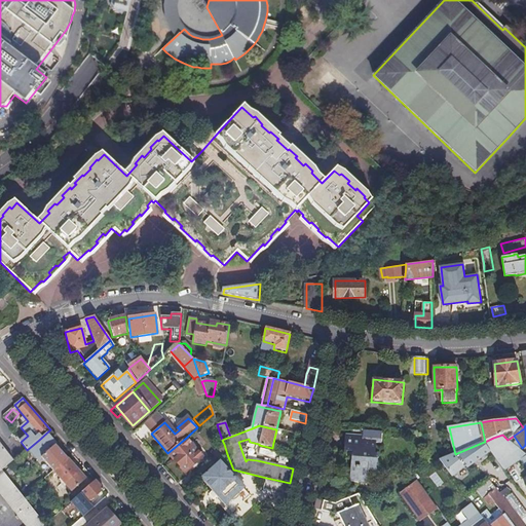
[(55,435),(50,429),(39,440),(43,445),(55,435)]
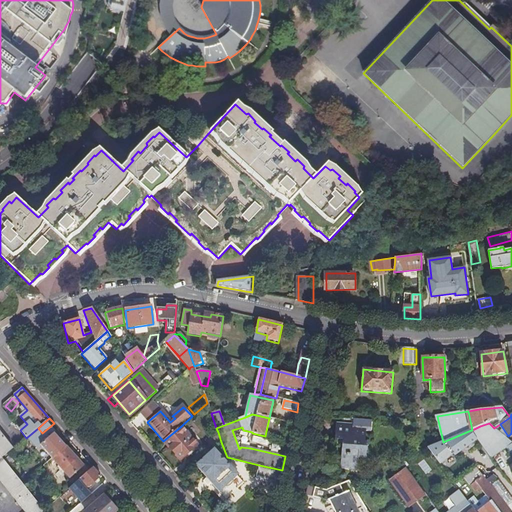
[(277,419),(269,418),(266,431),(274,433),(277,419)]
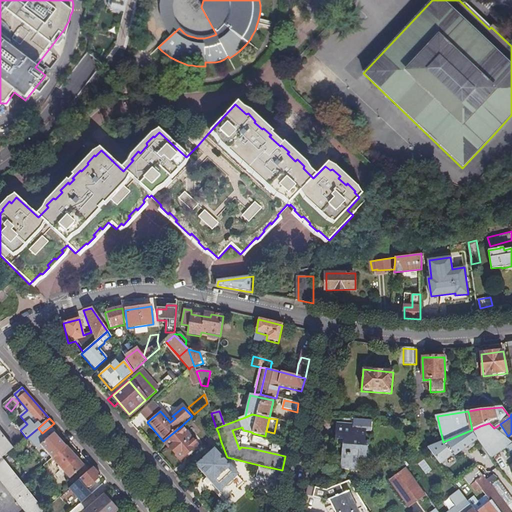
[(353,429),(366,430),(366,432),(371,432),(372,421),(343,419),(342,425),(353,426),(353,429)]
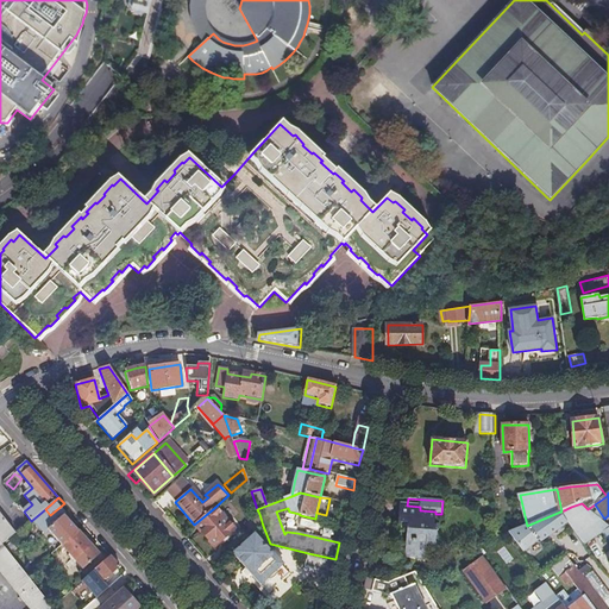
[(582,503),(571,507),(582,523),(594,515),(588,509),(582,503)]
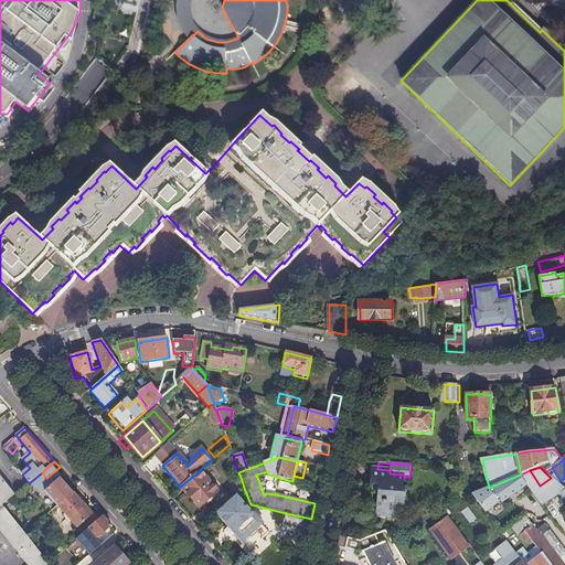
[(382,486),(381,494),(377,494),(376,510),(385,511),(385,516),(395,518),(396,505),(396,496),(406,497),(406,487),(403,487),(404,477),(404,475),(390,473),(390,470),(377,469),(371,469),(370,484),(379,486),(382,486)]
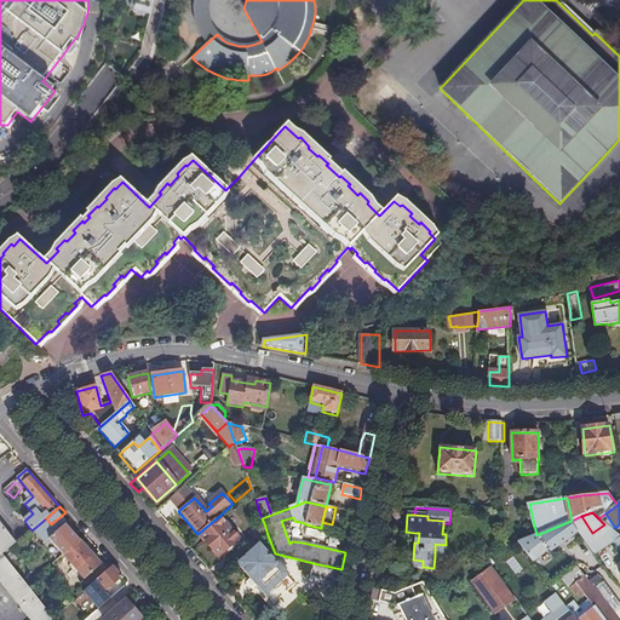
[(218,557),(239,540),(218,517),(197,534),(218,557)]
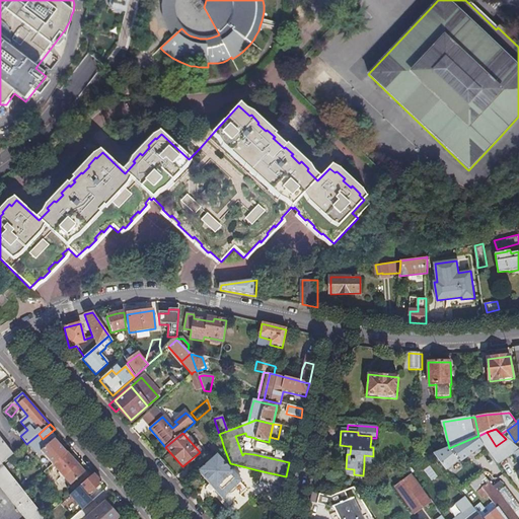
[(477,436),(484,446),(493,457),(498,453),(491,444),(483,434),(478,436),(477,436)]
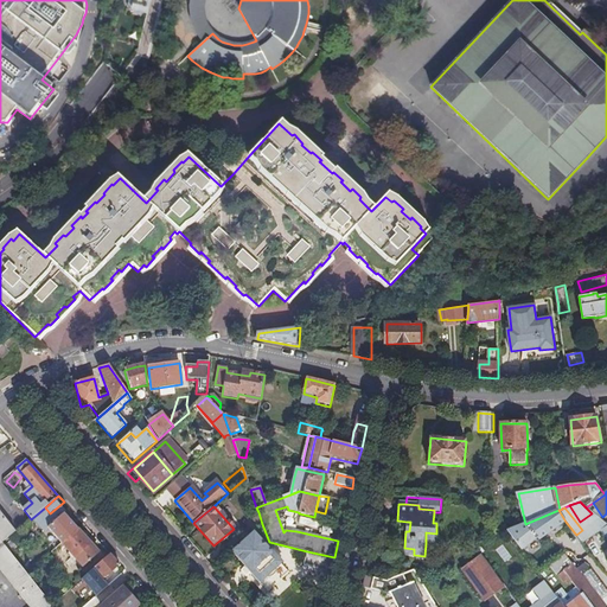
[(558,510),(528,523),(536,534),(541,541),(566,522),(558,510)]
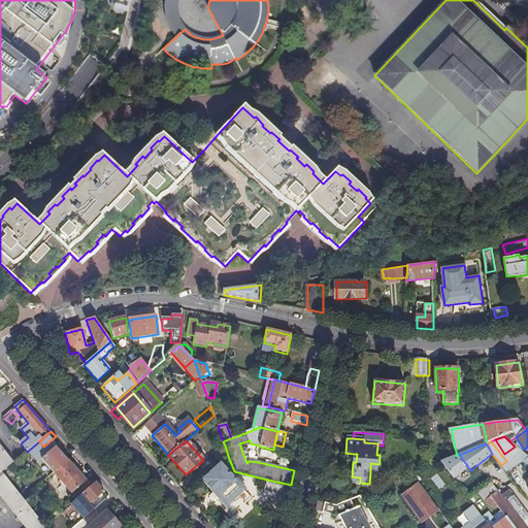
[(0,494),(26,527),(43,527),(45,527),(24,500),(2,472),(13,463),(0,444),(0,494)]
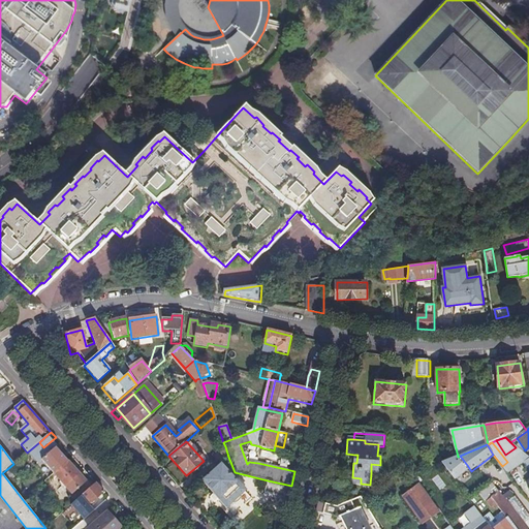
[(225,446),(214,458),(220,464),(228,457),(225,446)]
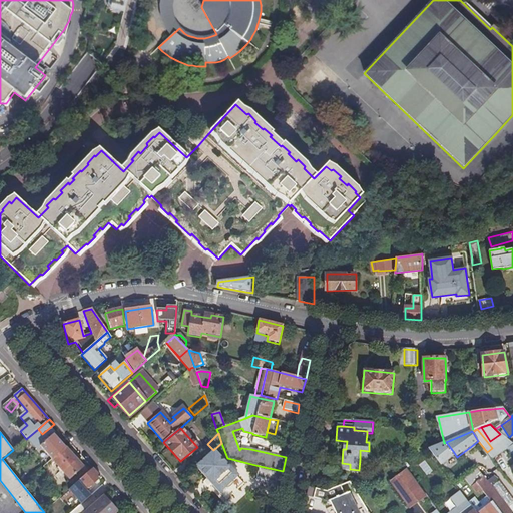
[(43,448),(39,452),(49,463),(52,459),(66,448),(54,434),(41,446),(43,448)]
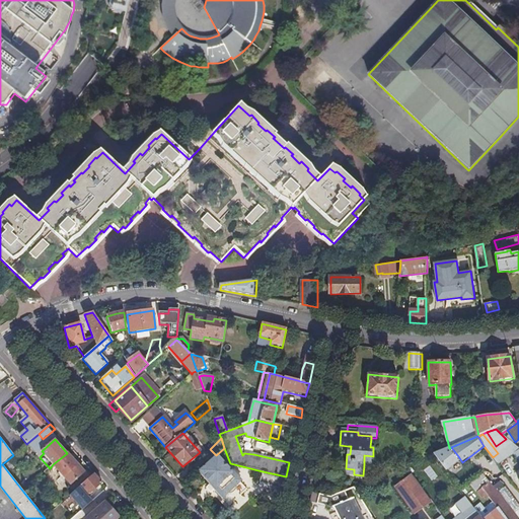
[(258,441),(256,447),(271,451),(273,446),(258,441)]
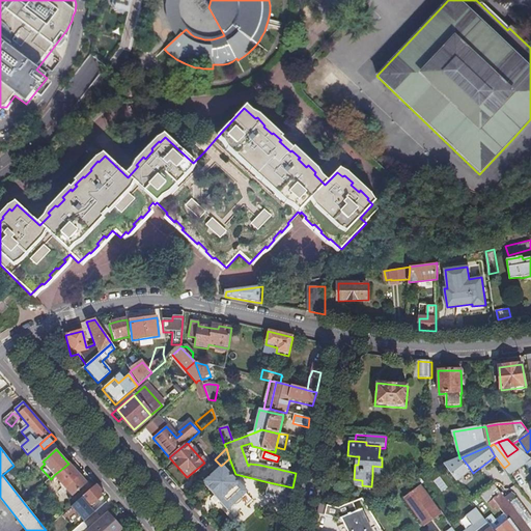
[(459,458),(444,465),(453,478),(469,467),(462,457),(459,458)]
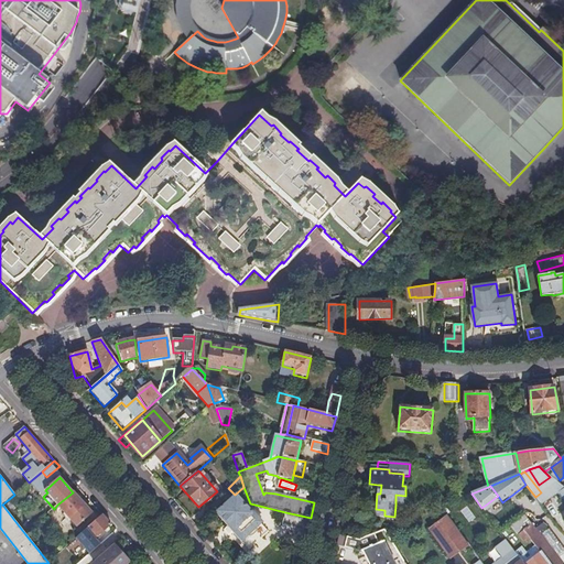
[(93,513),(73,492),(57,505),(77,528),(93,513)]
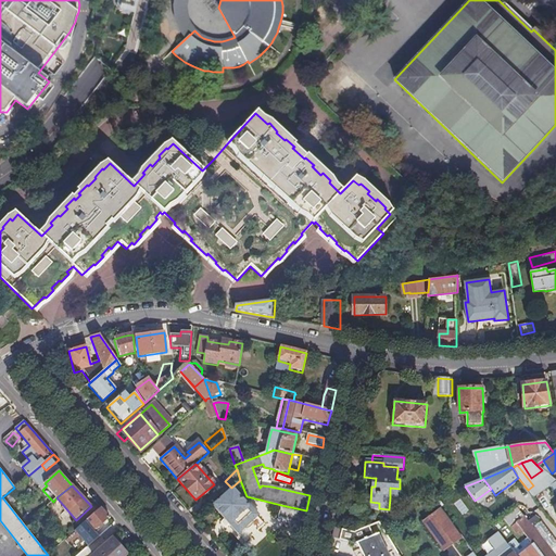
[(215,506),(239,532),(256,516),(250,509),(232,490),(215,506)]
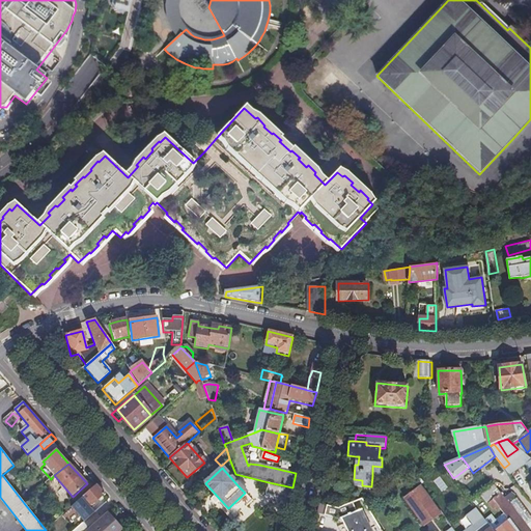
[(269,482),(266,495),(289,501),(292,487),(269,482)]
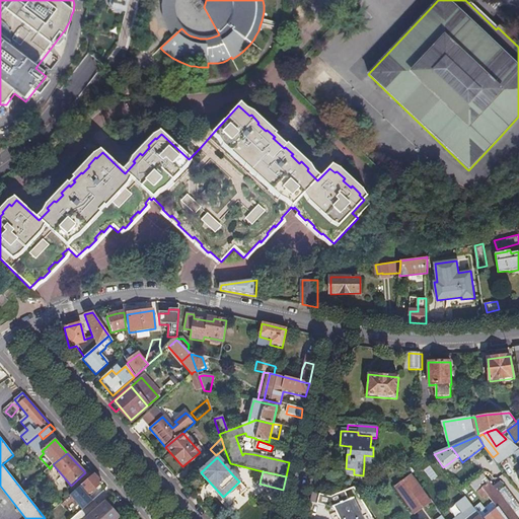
[(102,483),(94,474),(81,486),(89,495),(102,483)]
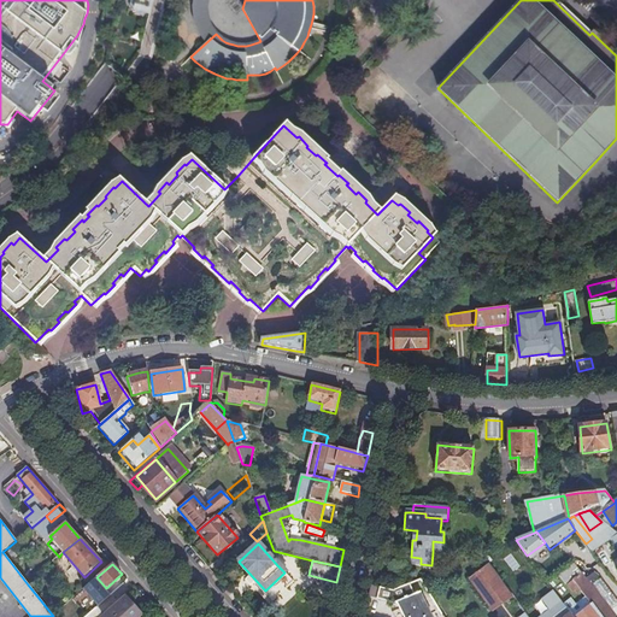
[(577,593),(581,591),(587,599),(600,616),(616,616),(592,583),(591,585),(575,564),(566,571),(560,576),(573,592),(575,589),(577,593)]
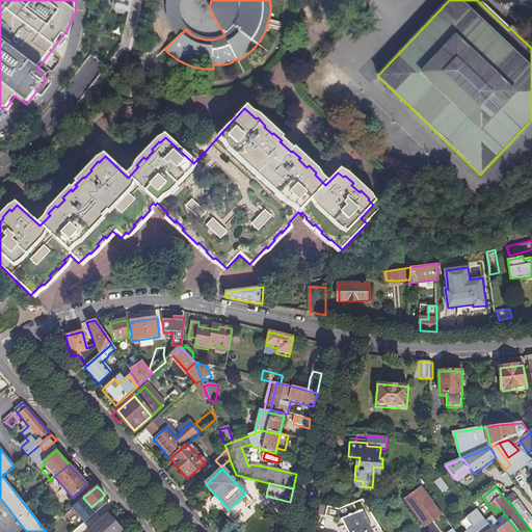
[(423,487),(405,500),(425,527),(443,514),(423,487)]
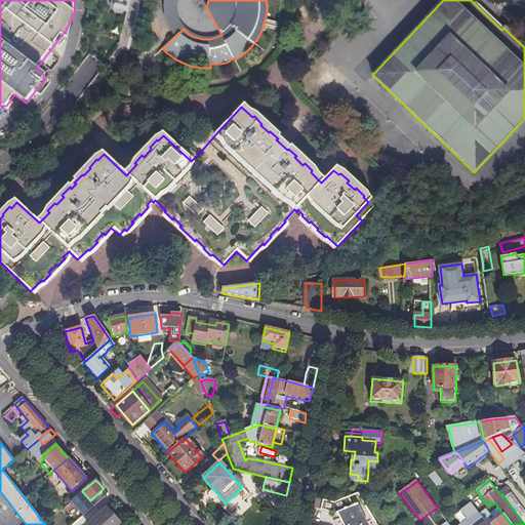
[(334,502),(323,500),(321,510),(334,514),(335,514),(338,512),(352,507),(349,497),(334,502)]
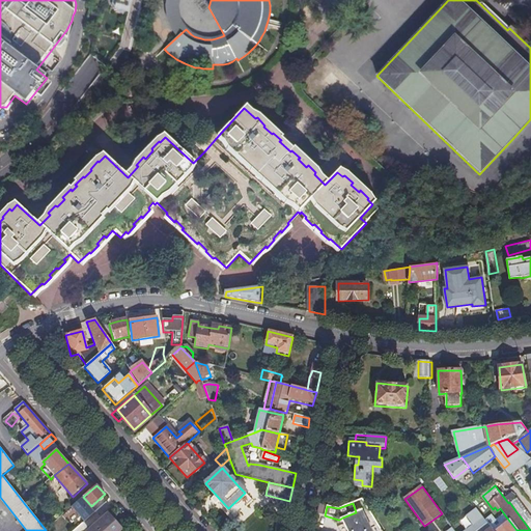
[(327,506),(320,504),(318,514),(325,515),(327,506)]
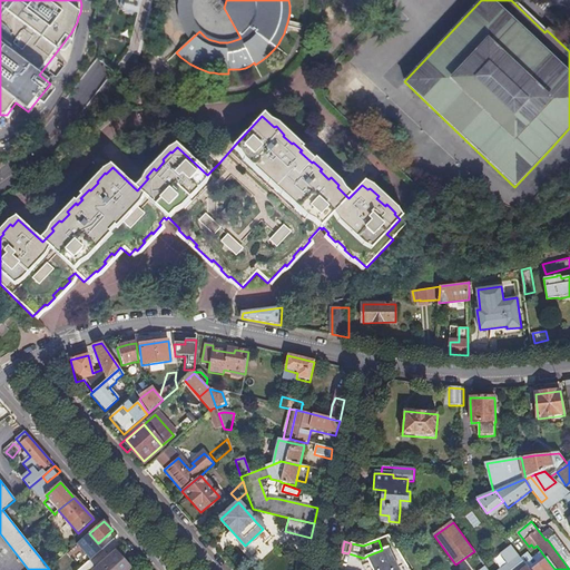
[(64,569),(85,552),(78,543),(50,569),(64,569)]
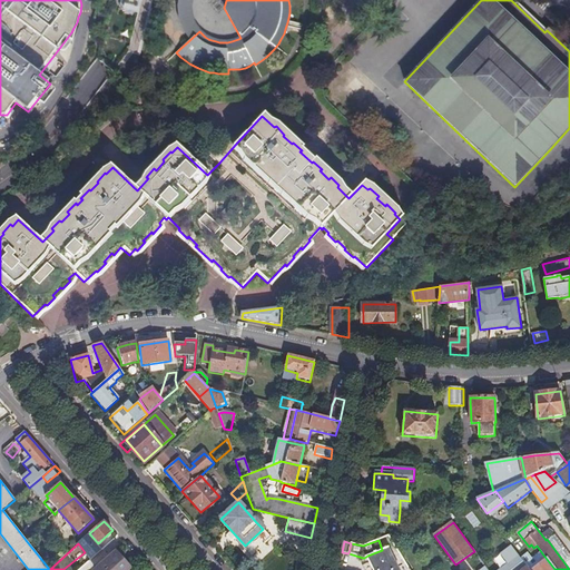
[(516,566),(518,569),(526,563),(518,554),(511,544),(501,551),(513,567),(516,566)]
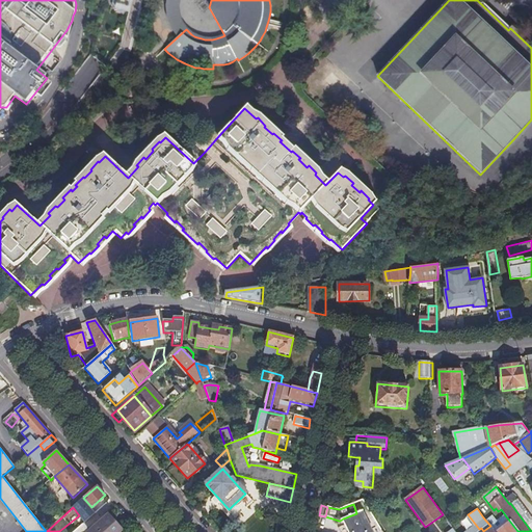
[(343,519),(349,531),(372,531),(362,511),(357,514),(356,513),(343,519)]
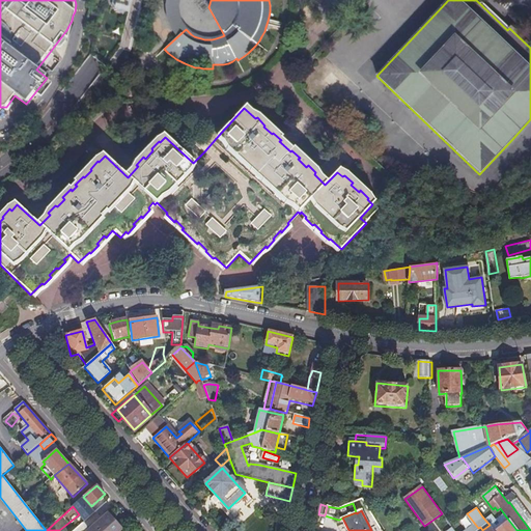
[(119,530),(121,529),(108,513),(99,522),(88,530),(119,530)]
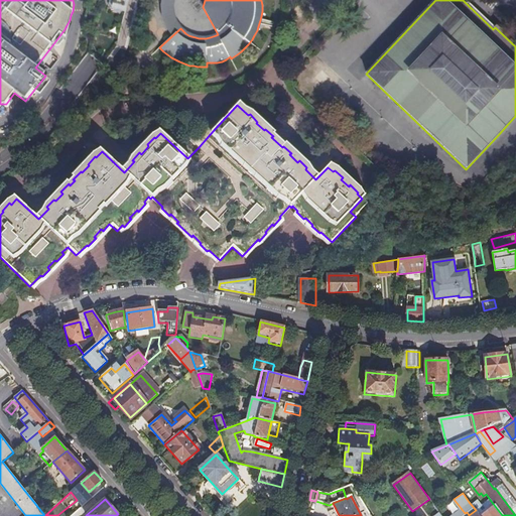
[(476,511),(478,514),(479,515),(502,515),(491,501),(476,511)]
